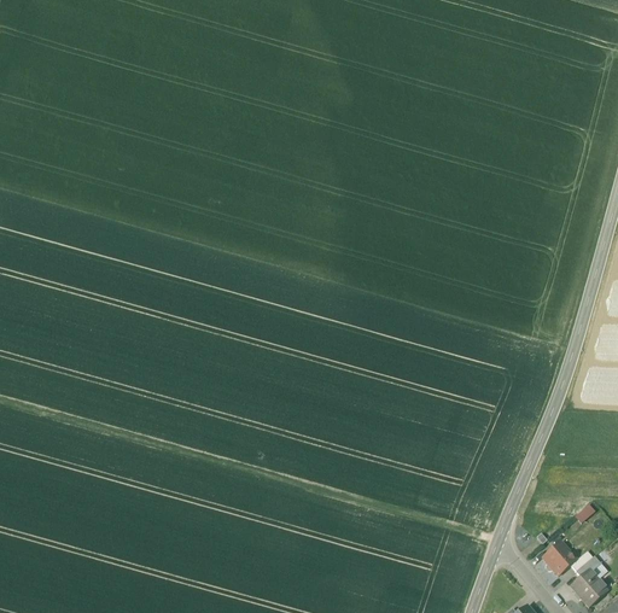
[(588,503),(575,515),(581,521),(594,511),(588,503)]
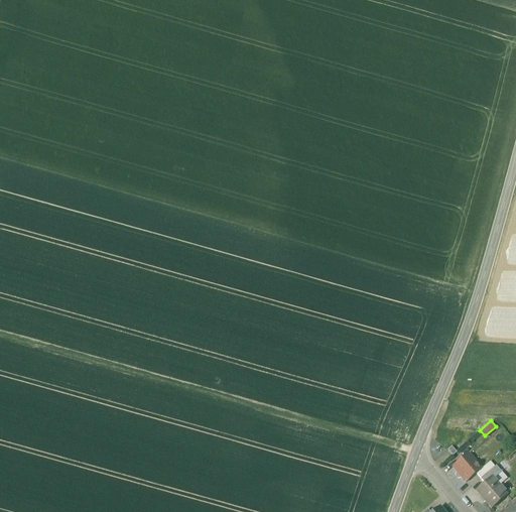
[(452,444),(447,448),(453,454),(457,451),(452,444)]
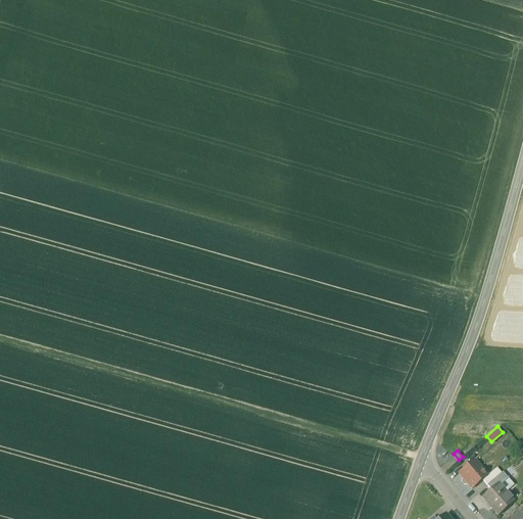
[(474,458),(459,471),(472,486),(482,477),(487,473),(474,458)]
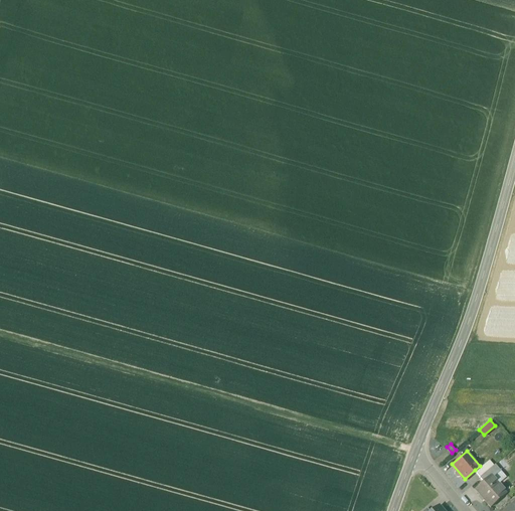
[(475,470),(480,476),(494,464),(489,458),(480,466),(475,470)]
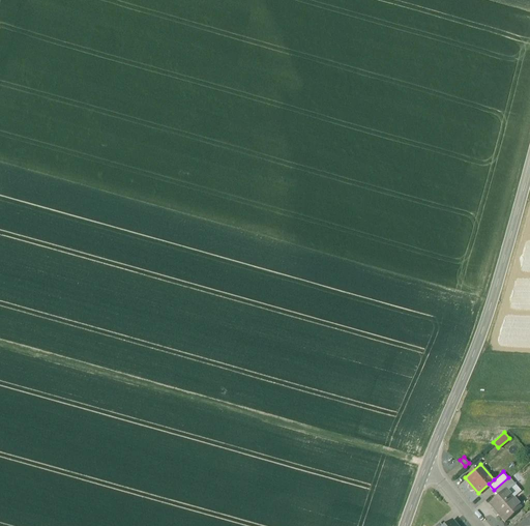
[(508,477),(494,490),(498,494),(505,488),(507,490),(516,484),(509,476),(508,477)]
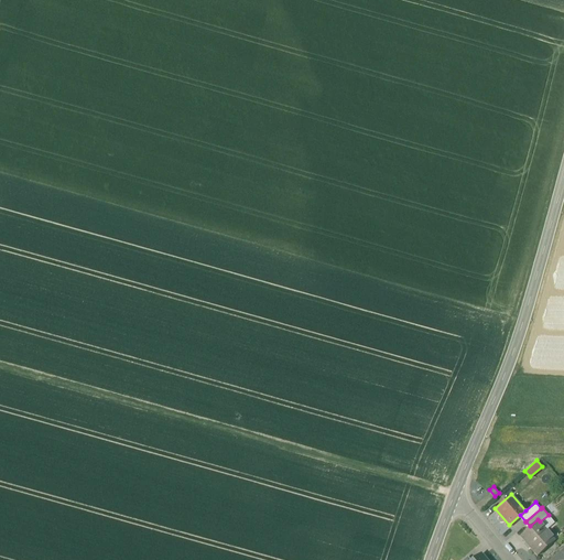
[(530,526),(520,535),(538,553),(554,539),(540,521),(538,519),(530,526)]
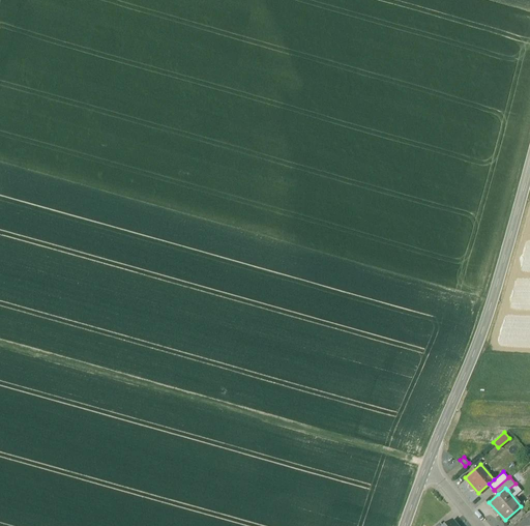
[(529,525),(529,514),(517,525),(529,525)]
